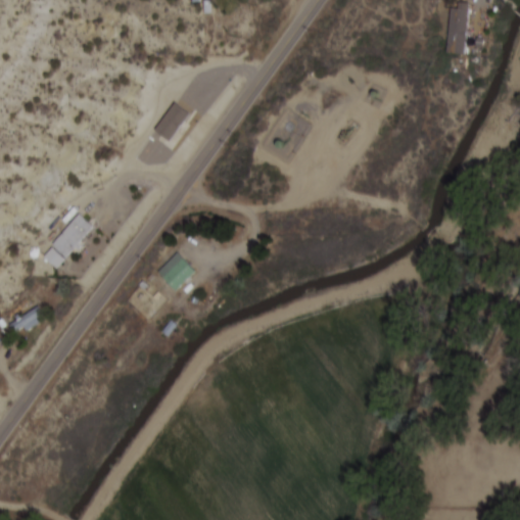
[(446,53),(465,53),(466,3),(447,3),(446,53)]
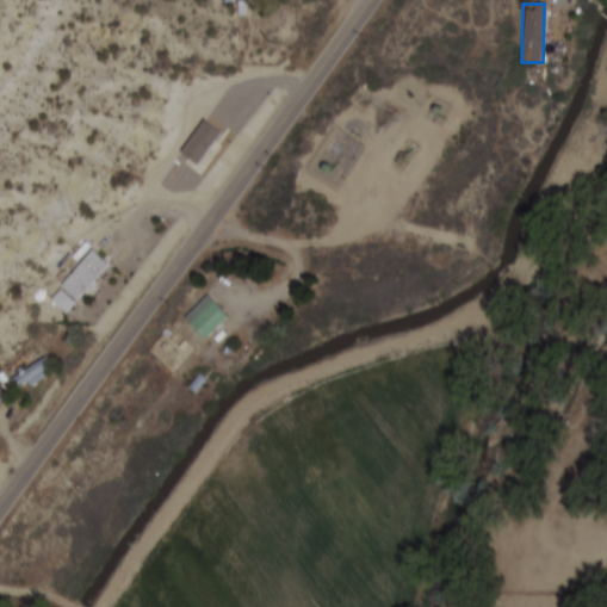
[(178,150),(197,163),(221,129),(202,116),(178,150)]
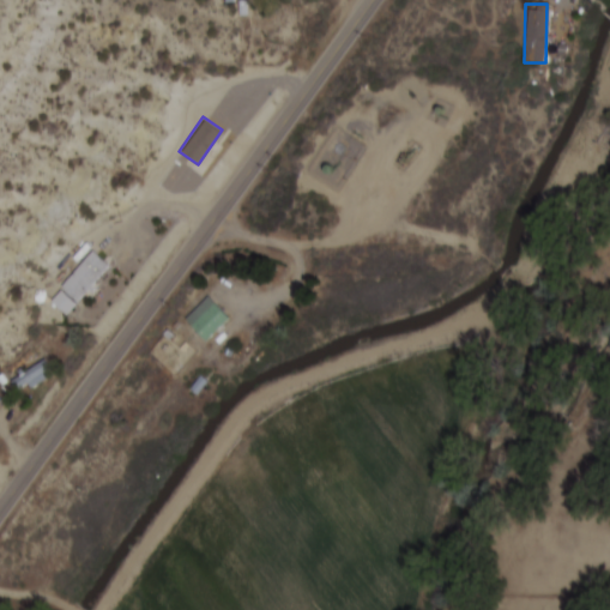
[(48,297),(66,314),(110,264),(91,247),(48,297)]
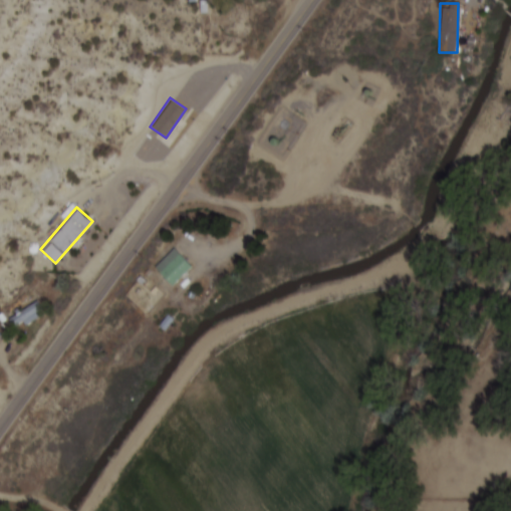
[(154,265),(173,284),(192,265),(173,246),(154,265)]
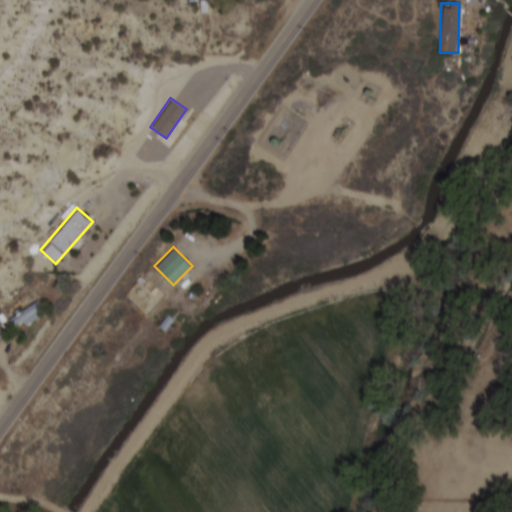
[(8,318),(15,328),(42,309),(35,299),(8,318)]
